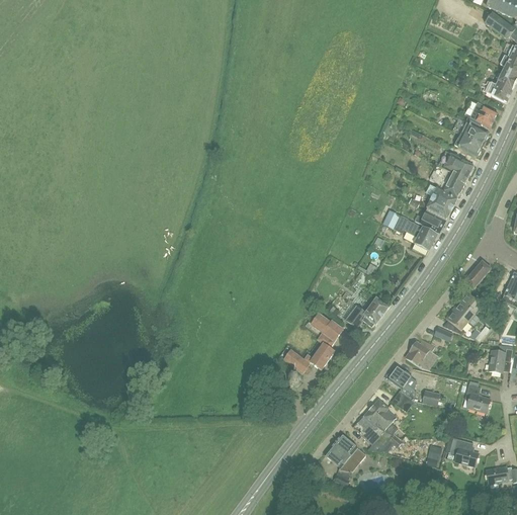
[(516,24),(516,0),(487,0),(485,5),(516,18),(514,24),(516,24)]
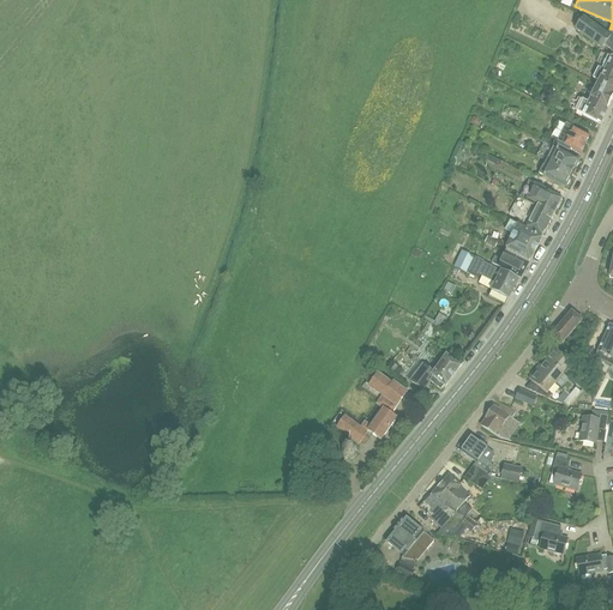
[(612,49),(612,38),(611,35),(582,14),(574,26),(600,46),(604,41),(612,50),(612,49)]
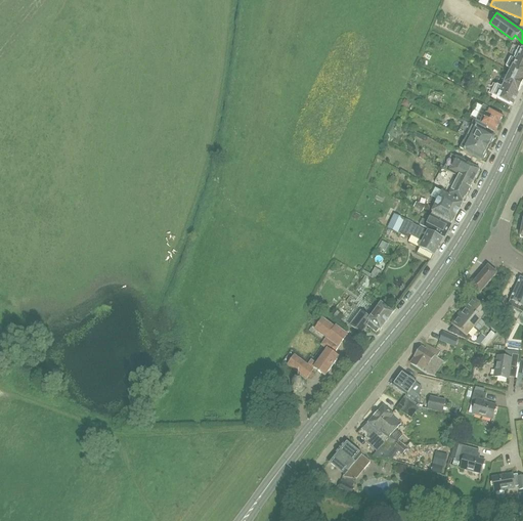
[(509,69),(522,75),(522,46),(521,45),(517,45),(512,56),(510,55),(505,63),(510,67),(509,69)]
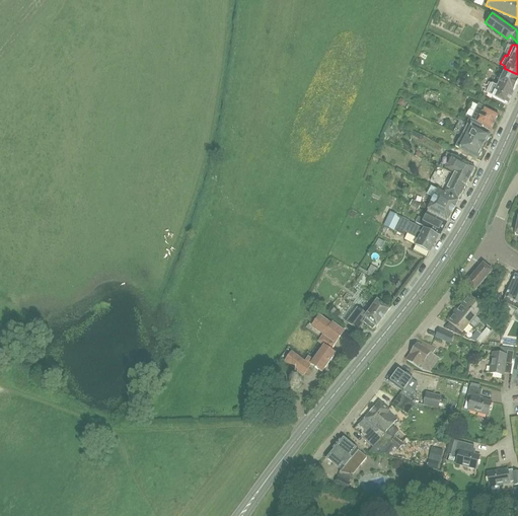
[(506,102),(517,77),(517,74),(504,68),(501,73),(498,72),(496,76),(499,78),(496,84),(491,81),(486,91),(491,94),(506,102)]
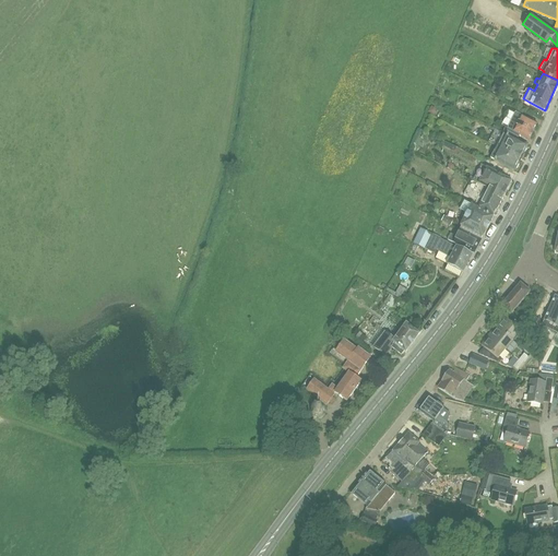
[(499,85),(496,91),(502,94),(506,87),(499,85)]
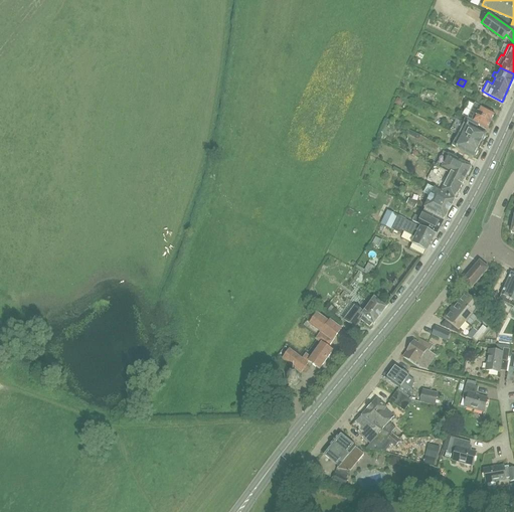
[(482,124),(486,126),(493,111),(474,102),(466,117),(482,124)]
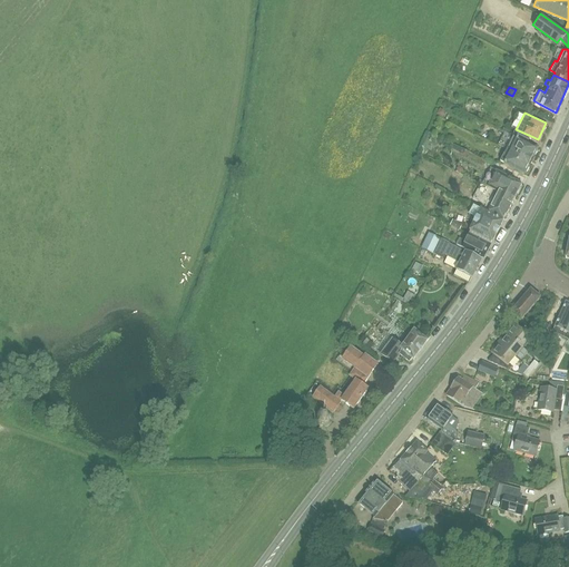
[(506,147),(530,158),(537,145),(512,134),(506,147)]
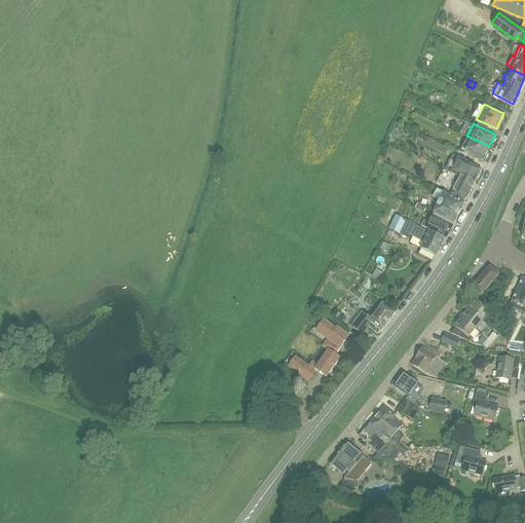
[(489,146),(466,136),(461,147),(483,158),(489,146)]
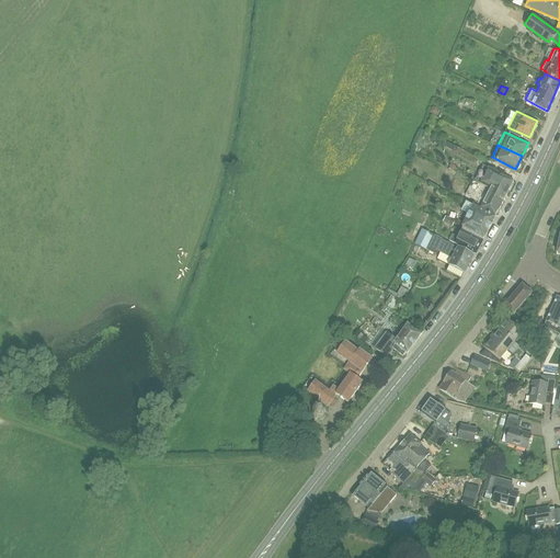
[(470,180),(502,196),(511,179),(487,167),(487,166),(481,163),(473,179),(471,178),(470,180)]
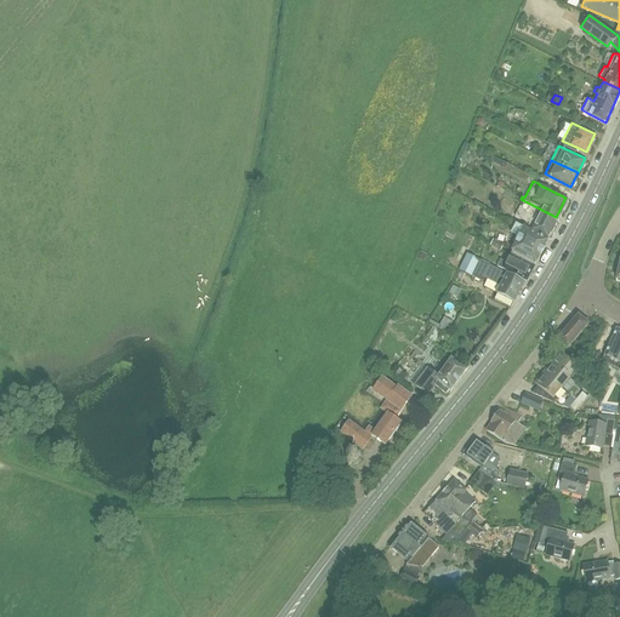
[(546,236),(556,217),(521,199),(513,213),(525,220),(523,224),(546,236)]
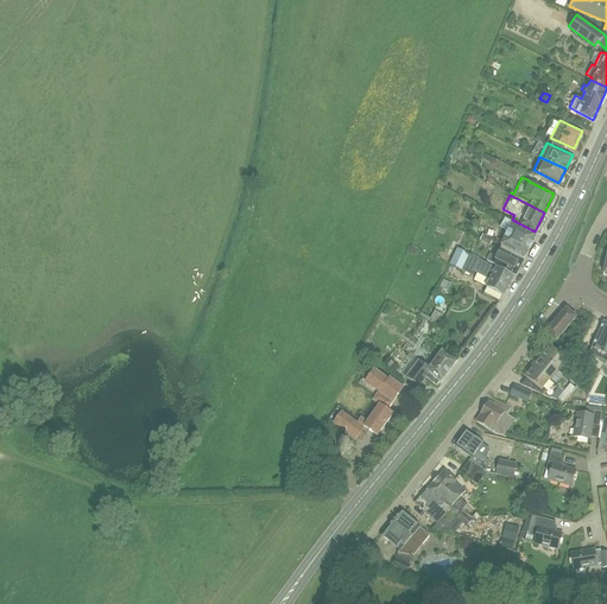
[(507,229),(500,242),(523,255),(535,233),(504,217),(500,226),(507,229)]
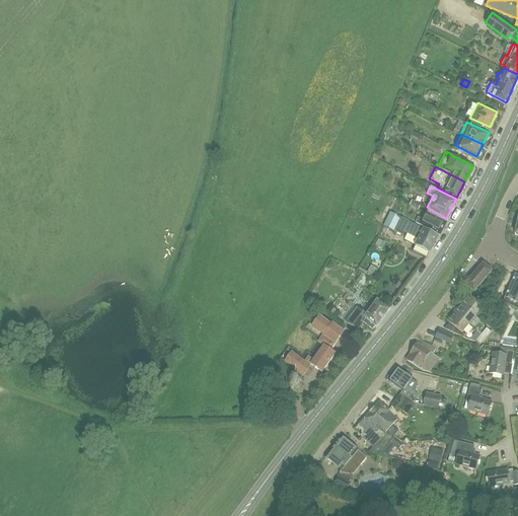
[(409,203),(417,207),(420,202),(411,198),(409,203)]
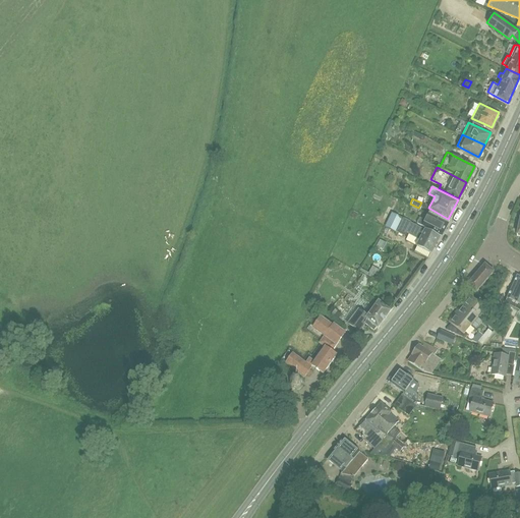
[(384,225),(395,230),(402,216),(391,211),(384,225)]
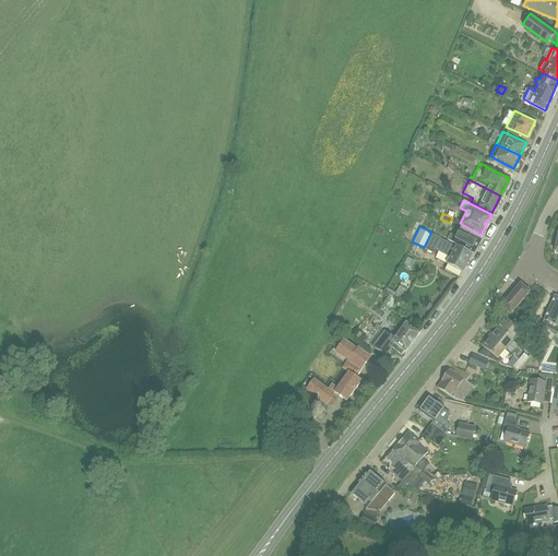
[(460,227),(455,235),(450,231),(447,237),(453,240),(472,250),(479,237),(460,227)]
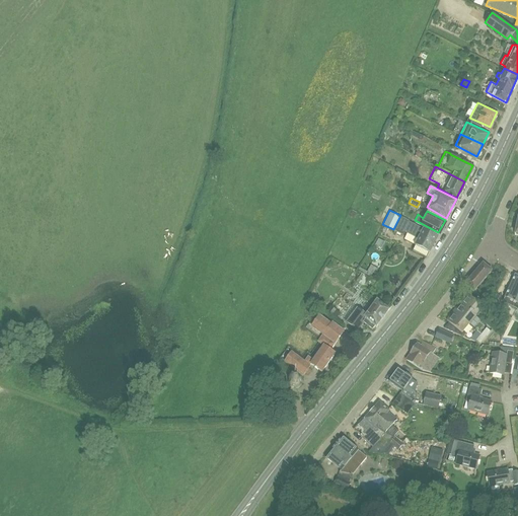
[(415,242),(428,249),(436,233),(400,217),(395,228),(401,231),(402,229),(418,236),(415,242)]
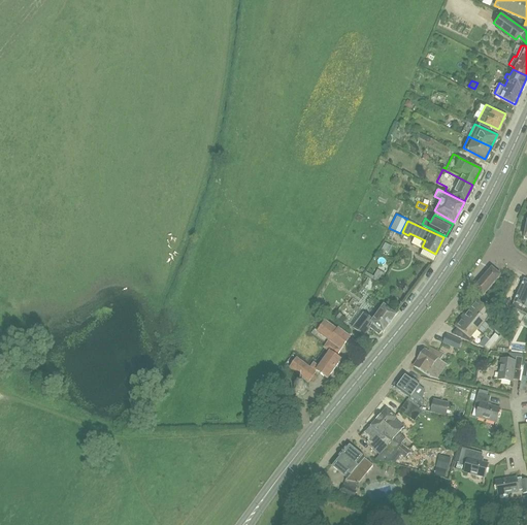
[(490,265),(472,285),(471,286),(481,294),(499,272),(490,265)]
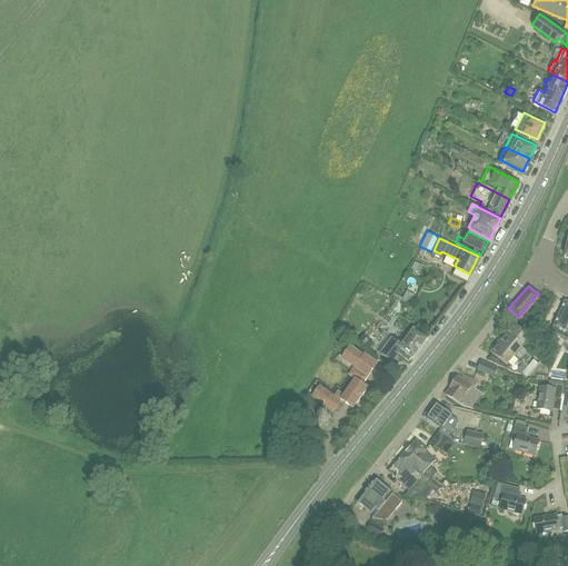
[(405,295),(410,298),(414,293),(408,289),(405,295)]
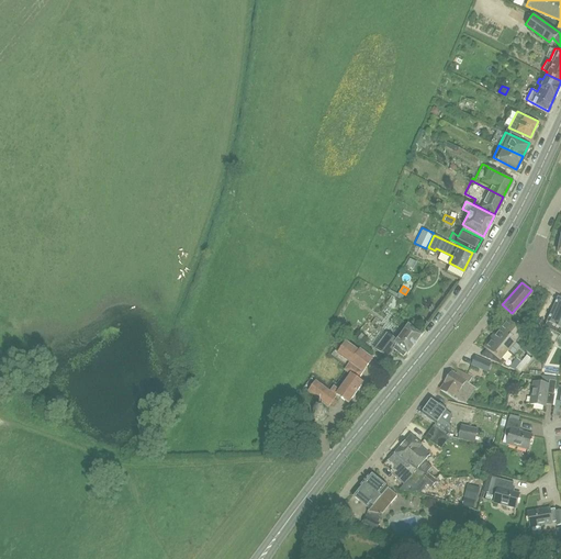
[(560,298),(557,295),(543,323),(560,331),(560,298)]
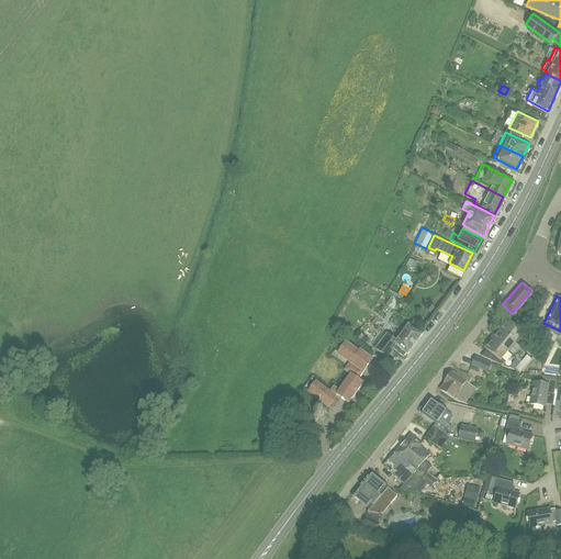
[(498,326),(514,339),(522,330),(506,317),(498,326)]
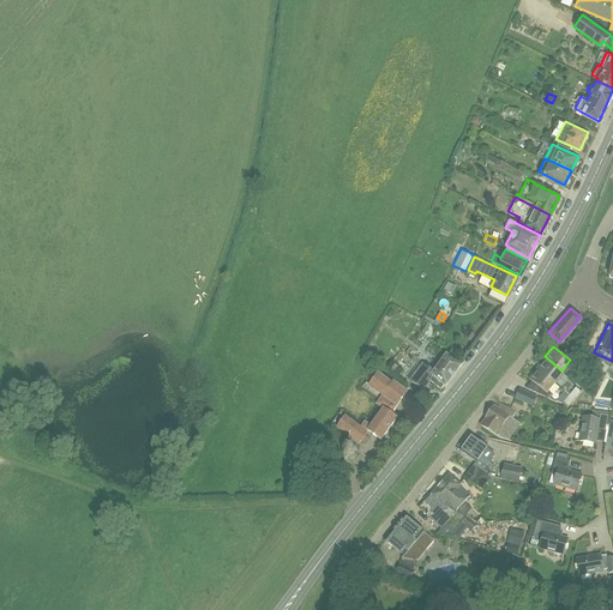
[(443,381),(444,382),(460,363),(445,351),(432,368),(422,361),(408,378),(421,387),(428,378),(439,386),(443,381)]
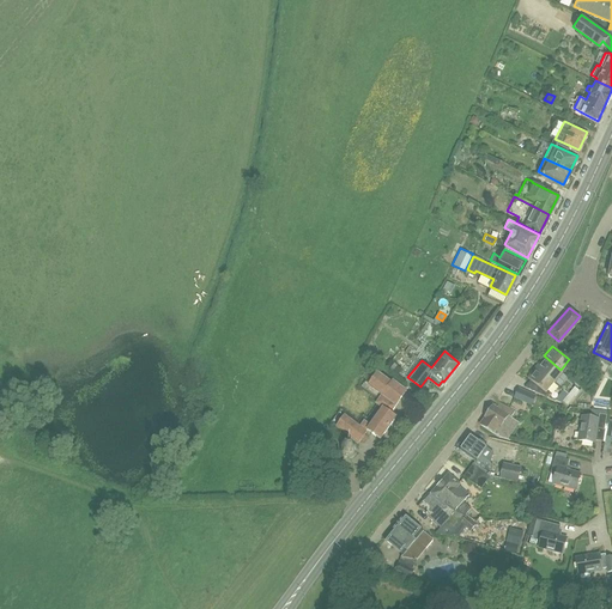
[(535,365),(553,379),(561,370),(544,355),(535,365)]
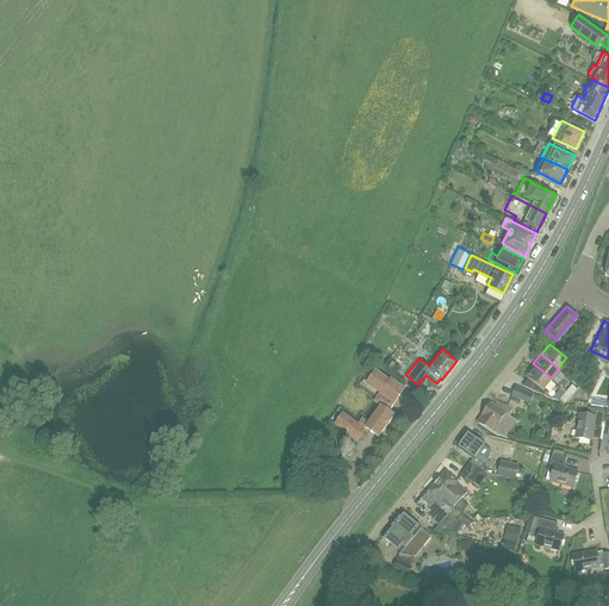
[(575,362),(584,369),(586,364),(578,357),(575,362)]
